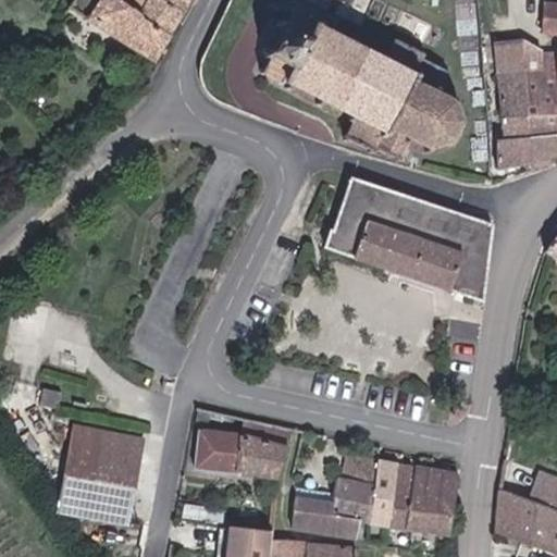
[(73,0),(73,1),(85,8),(78,19),(151,63),(192,0),(73,0)]
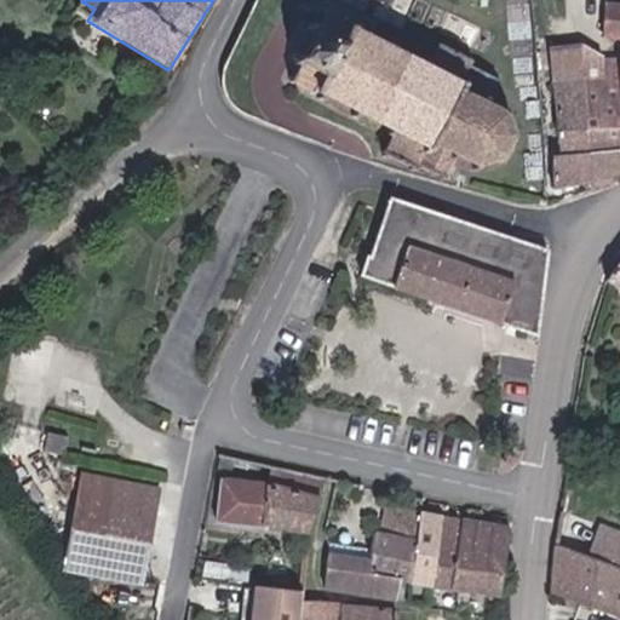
[(619,33),(619,0),(614,0),(604,0),(602,32),(619,33)]
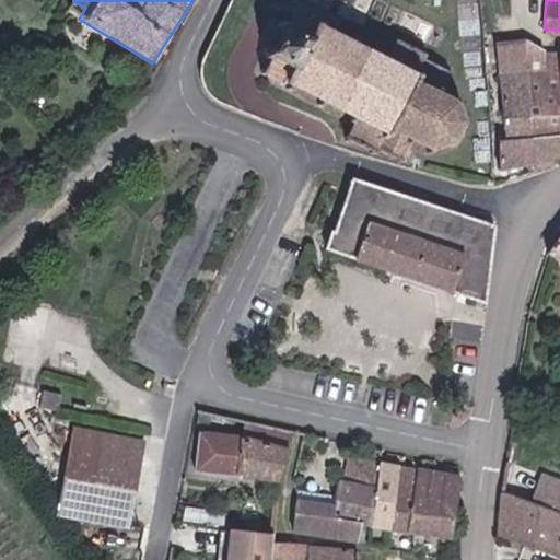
[(392,57),(284,8),(254,69),(359,124),(351,141),(408,160),(410,152),(430,154),(430,161),(439,160),(439,153),(452,144),(458,148),(462,140),(457,137),(462,124),(469,124),(468,114),(462,114),(462,101),(465,96),(459,91),(456,95),(443,88),(452,70),(427,58),(430,53),(401,36),(392,57)]
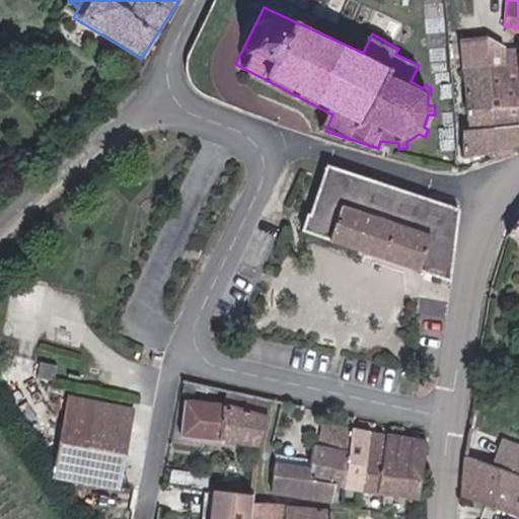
[(518,47),(503,47),(499,34),(460,39),(465,158),(518,139),(518,121),(518,120),(518,47)]
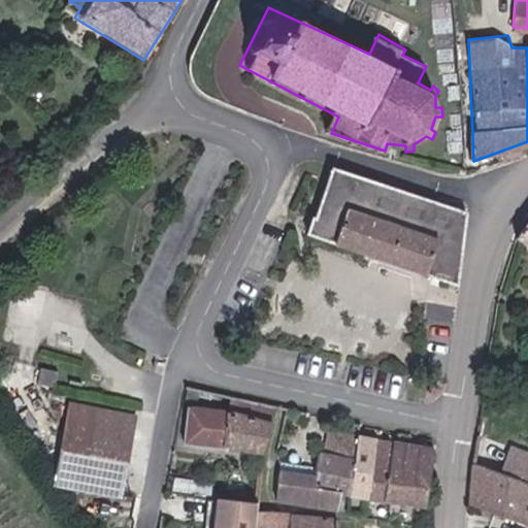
[(468,211),(331,169),(309,236),(377,258),(458,285),(468,211)]
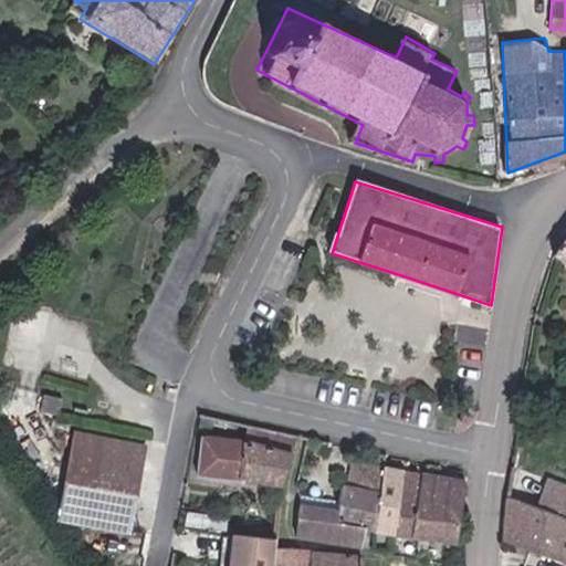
[(63,413),(65,397),(45,395),(44,411),(63,413)]
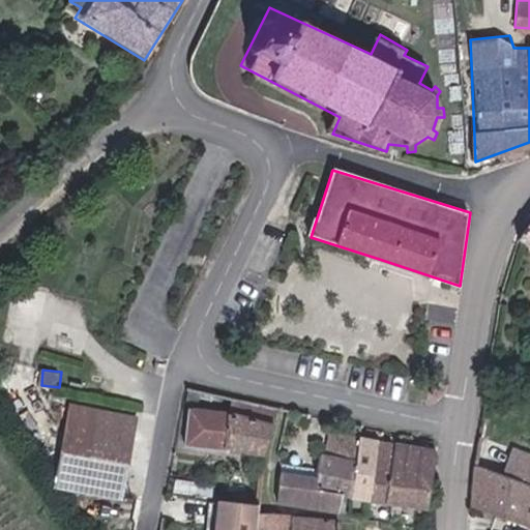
[(113,398),(114,383),(100,382),(99,395),(113,398)]
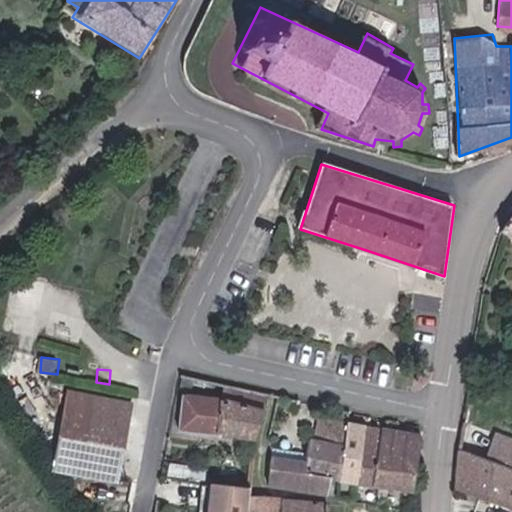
[(270,397),(225,386),(222,398),(183,394),(178,429),(256,437),(270,397)]
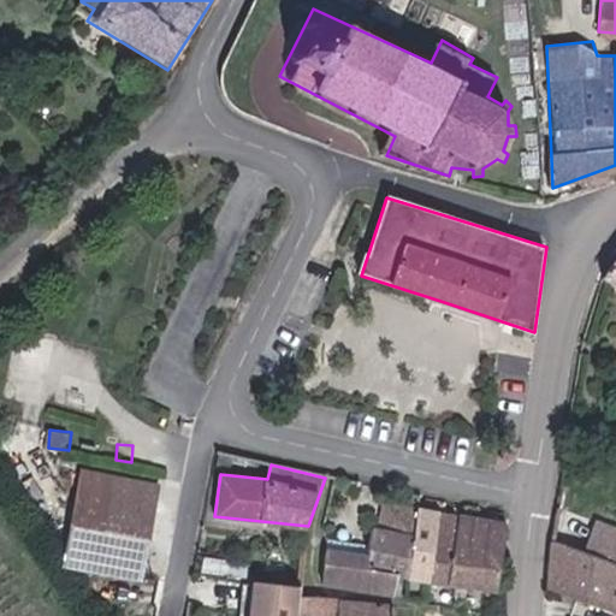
[(147,574),(160,483),(82,472),(70,563),(147,574)]
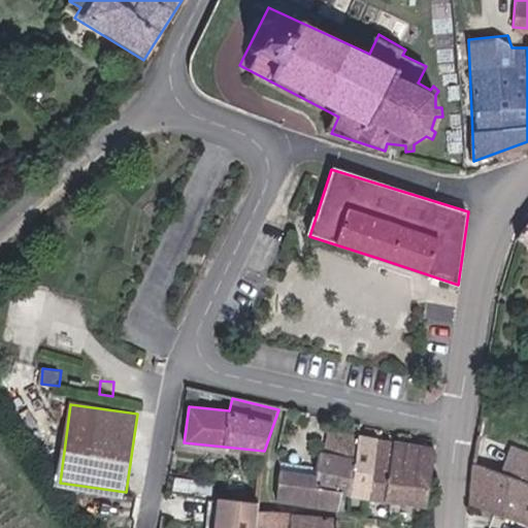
[(352,495),(360,439),(320,433),(315,470),(285,466),(279,499),(339,508),(341,494),(352,495)]
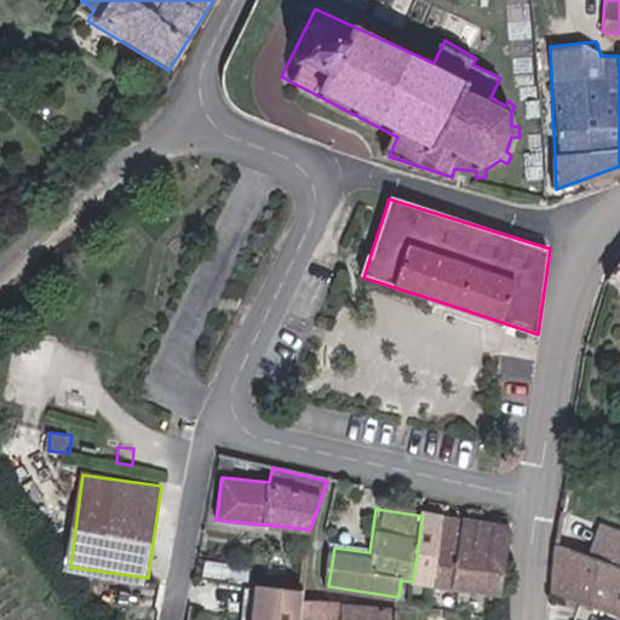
[(432,584),(441,518),(423,516),(413,581),(432,584)]
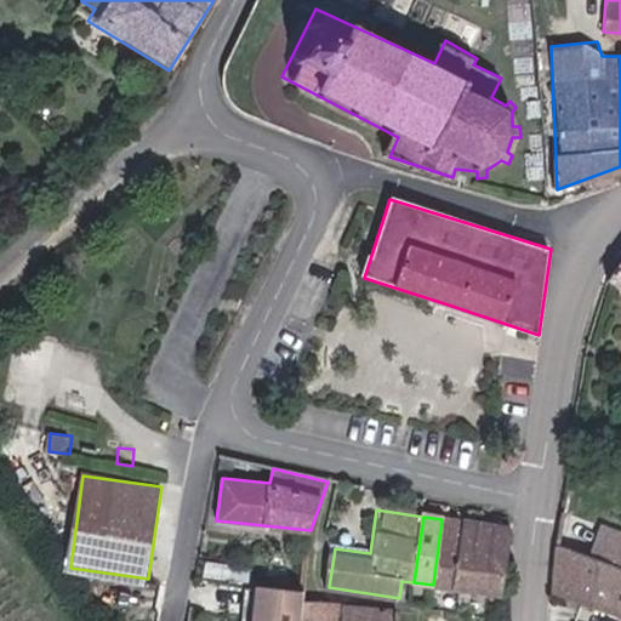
[(511,529),(442,519),(433,585),(502,596),(511,529)]
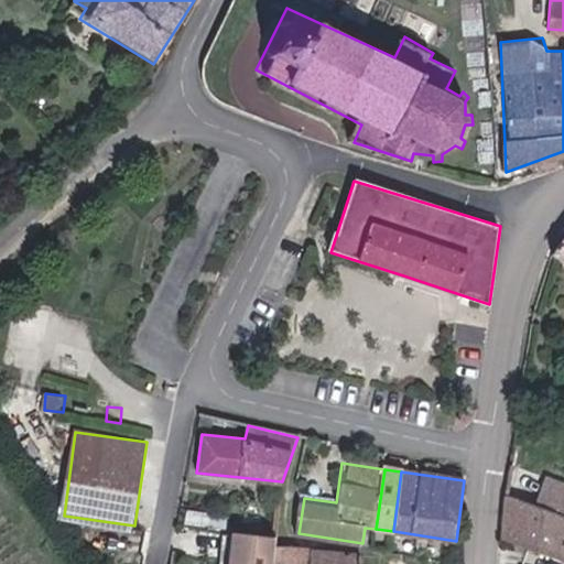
[(563,480),(553,476),(540,510),(563,518),(563,480)]
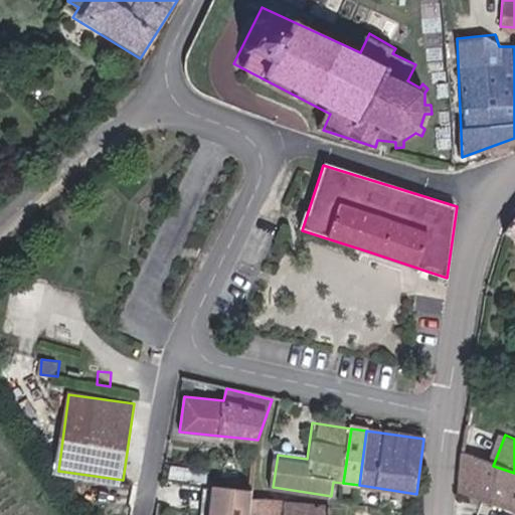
[(514,473),(493,466),(464,455),(461,492),(514,510),(514,473)]
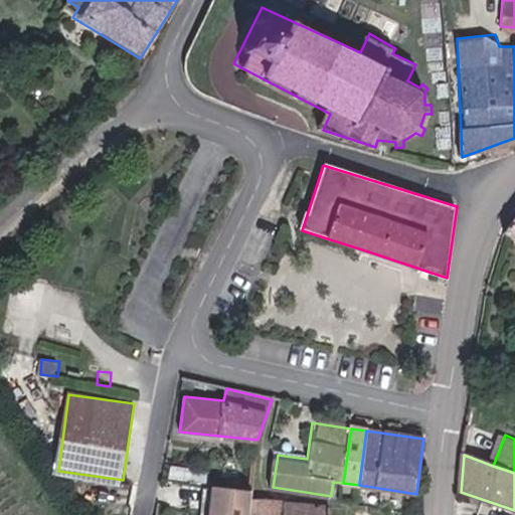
[(214,512),(213,514),(249,514),(250,502),(251,489),(193,485),(191,510),(214,512)]
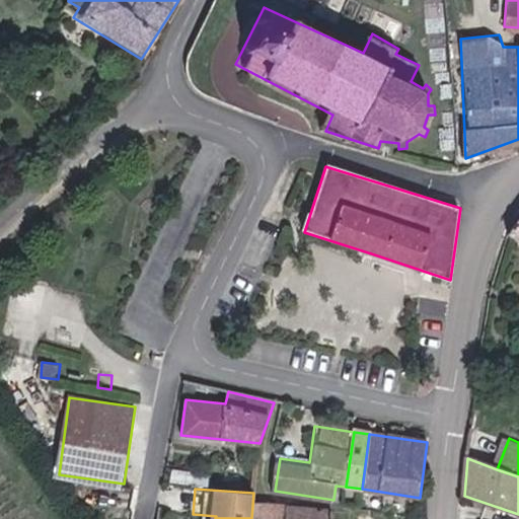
[(252,506),(251,518),(334,518),(335,512),(252,506)]
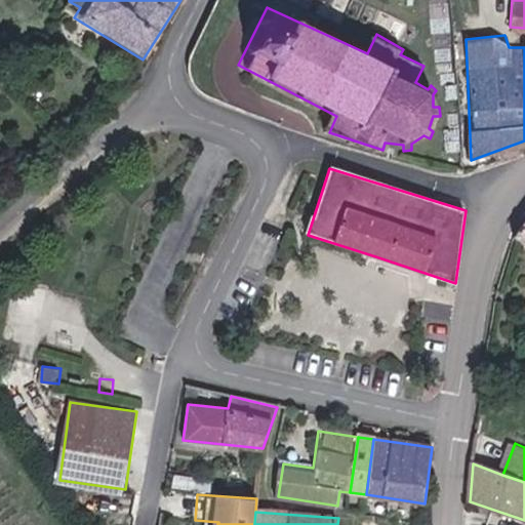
All buildings are outlined.
